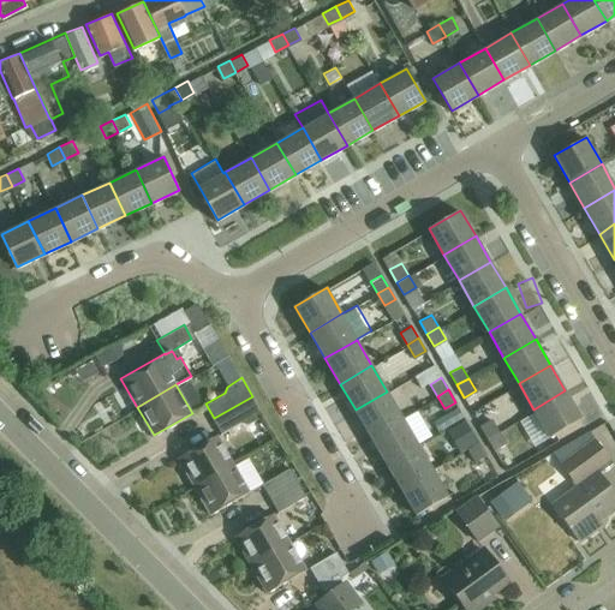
[(565,390),(533,410),(549,436),(580,417),(565,390)]
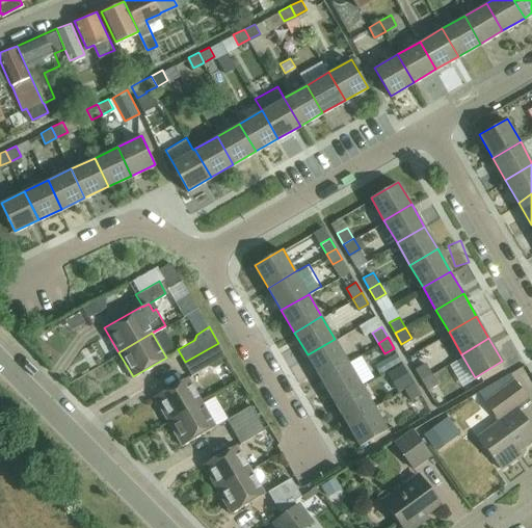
[(308,354),(320,377),(347,361),(335,339),(308,354)]
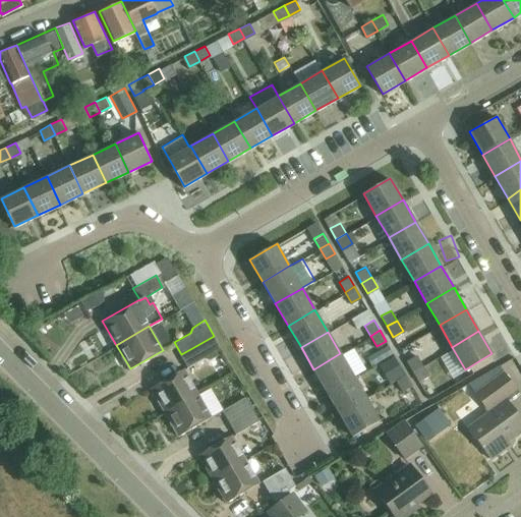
[(214,336),(181,354),(187,366),(204,357),(210,358),(223,351),(214,336)]
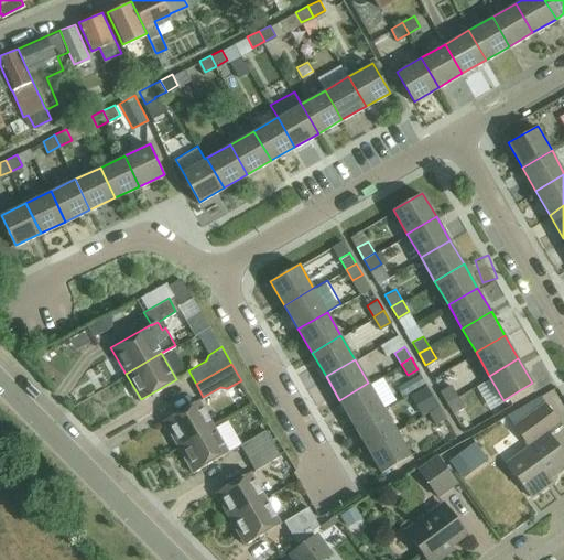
[(378,377),(390,401),(401,396),(388,372),(378,377)]
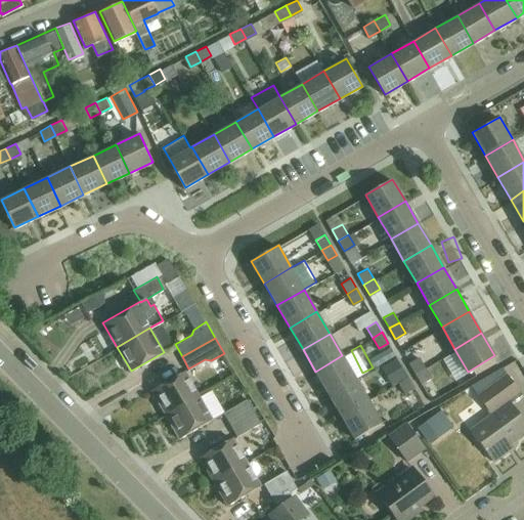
[(447,354),(435,360),(441,372),(453,365),(447,354)]
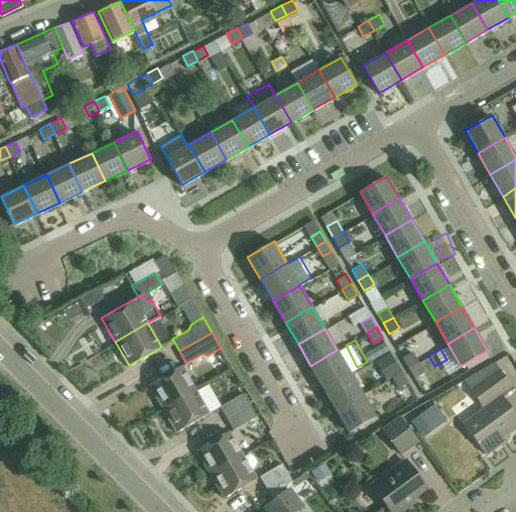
[(310,366),(324,387),(350,371),(337,350),(310,366)]
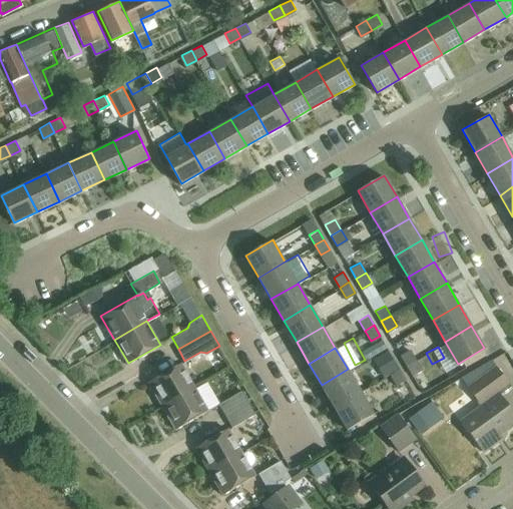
[(400,354),(406,364),(416,359),(410,349),(400,354)]
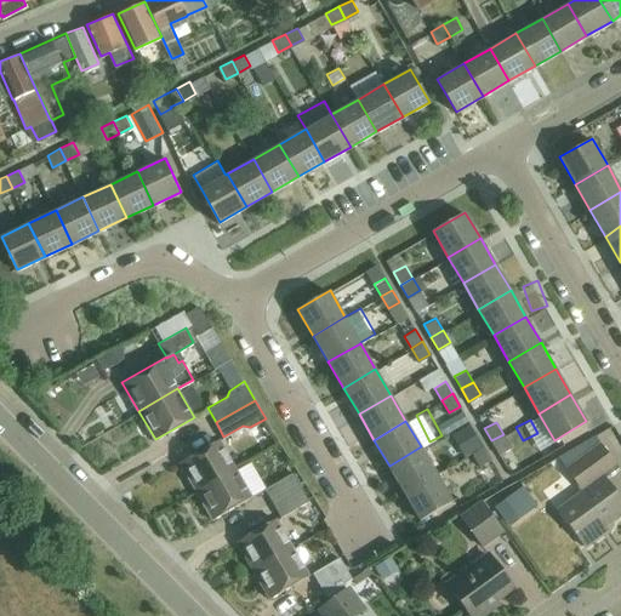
[(468,423),(451,433),(465,456),(472,451),(482,445),(468,423)]
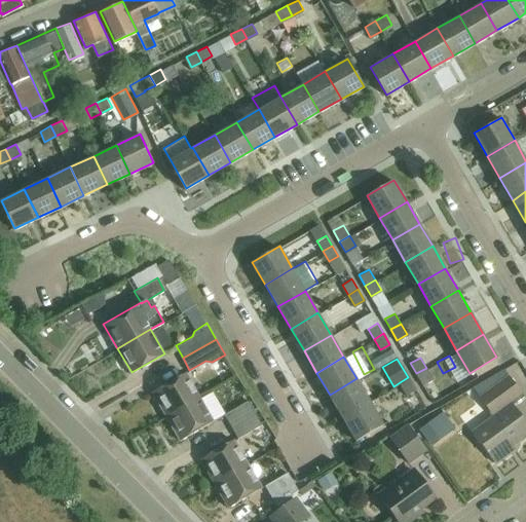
[(433,378),(426,368),(416,373),(422,384),(433,378)]
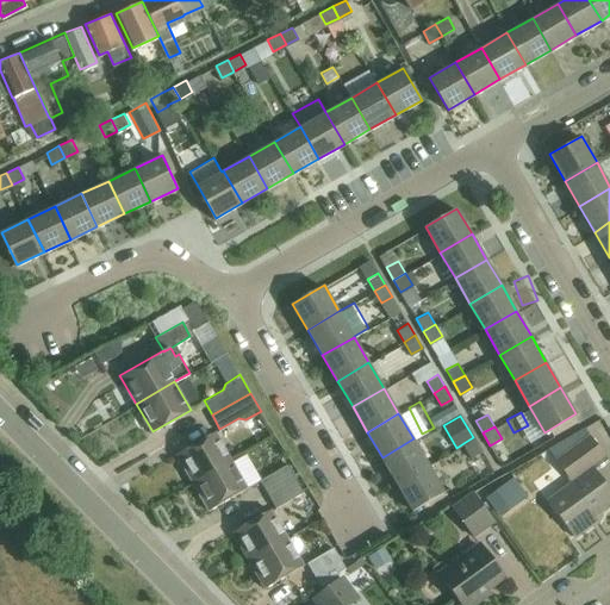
[(176,453),(192,481),(231,459),(215,431),(176,453)]
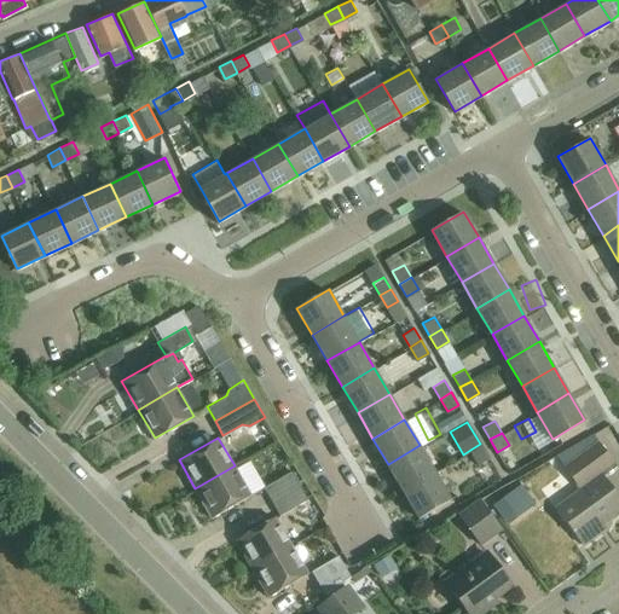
[(563,465),(580,488),(555,507),(580,542),(599,529),(596,525),(618,508),(618,494),(603,474),(617,464),(600,440),(563,465)]
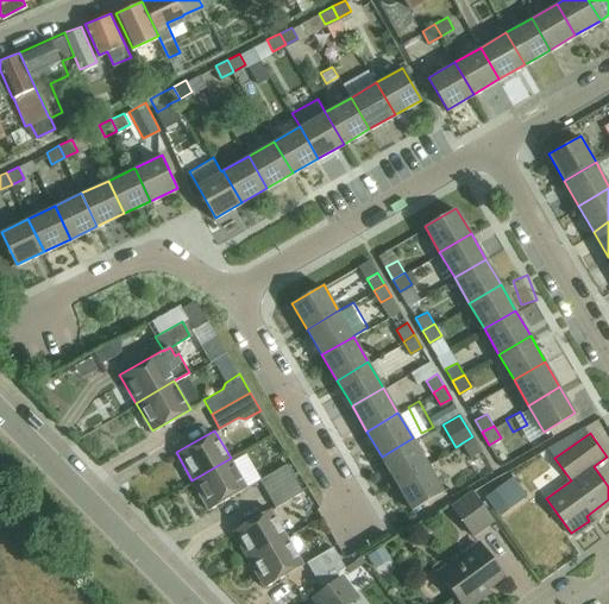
[(481,450),(473,436),(463,442),(470,455),(481,450)]
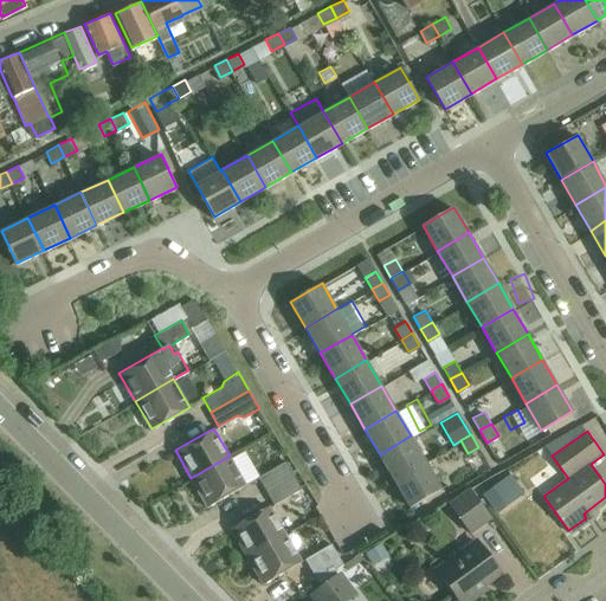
[(380,454),(394,479),(426,461),(411,435),(380,454)]
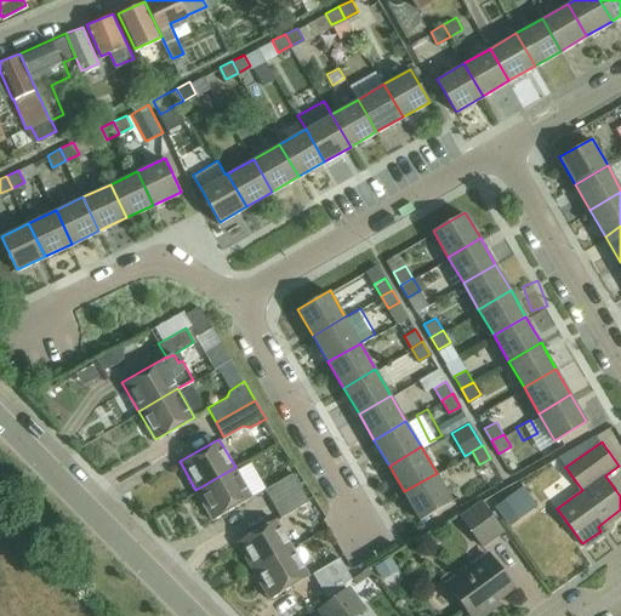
[(235,467),(195,490),(212,518),(251,496),(235,467)]
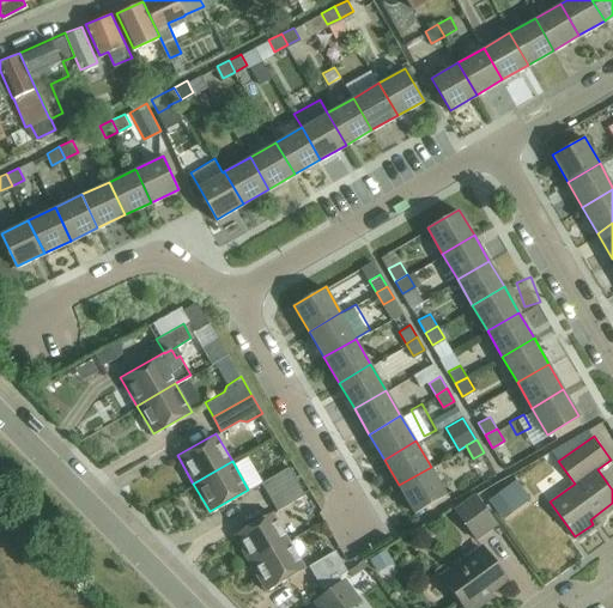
[(261,481),(269,494),(297,479),(289,464),(261,481)]
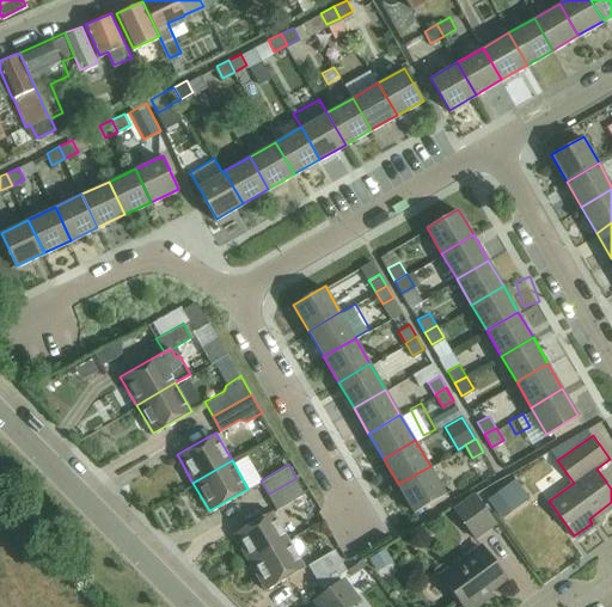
[(430,466),(398,484),(414,510),(445,492),(430,466)]
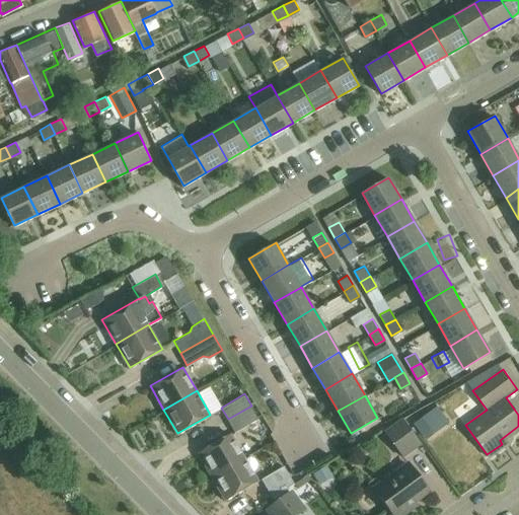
[(442,400),(419,420),(431,435),(454,416),(442,400)]
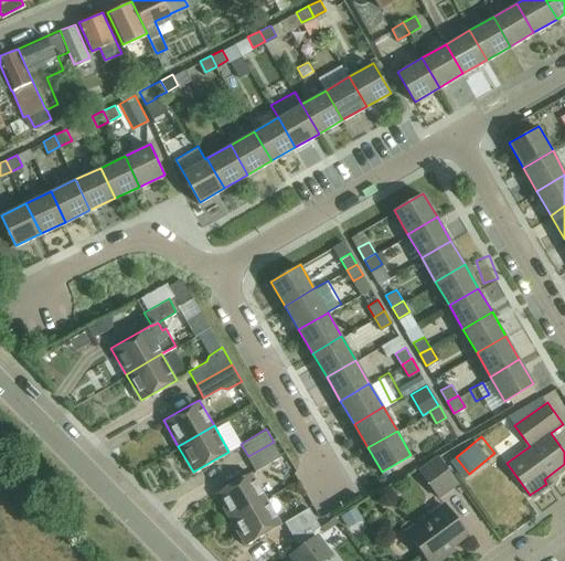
[(274,442),(248,456),(255,469),(281,454),(274,442)]
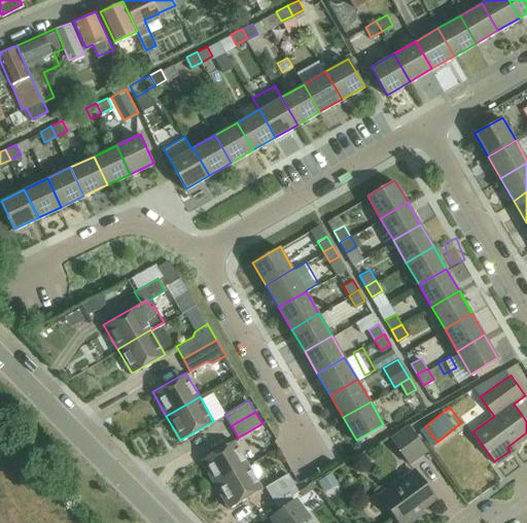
[(391,437),(409,462),(425,450),(408,425),(391,437)]
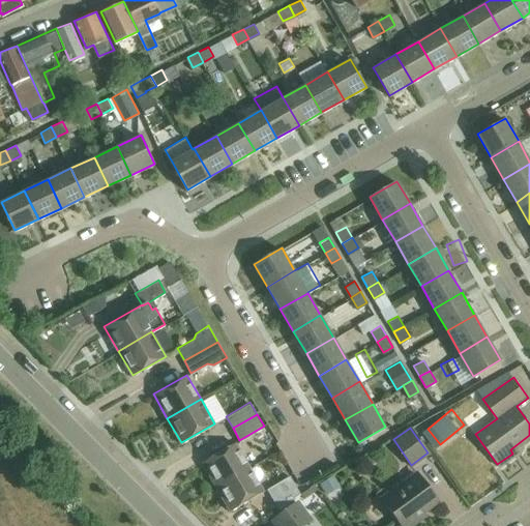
[(202,461),(215,486),(249,466),(235,442),(202,461)]
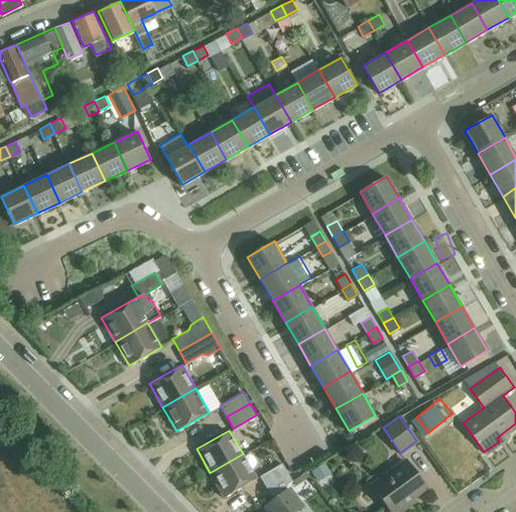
[(243,454),(210,473),(224,496),(256,478),(243,454)]
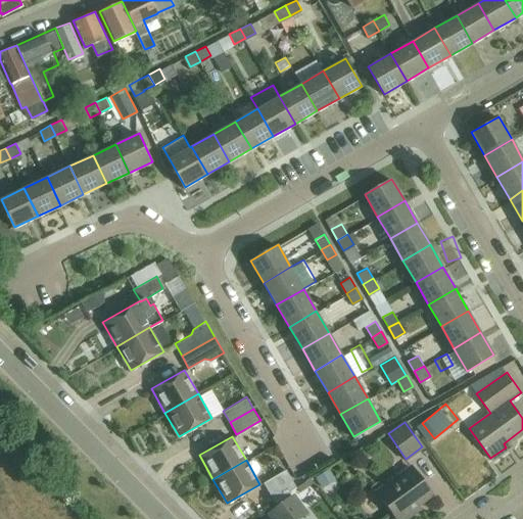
[(431,492),(412,467),(377,491),(396,518),(399,518),(420,505),(418,503),(431,492)]
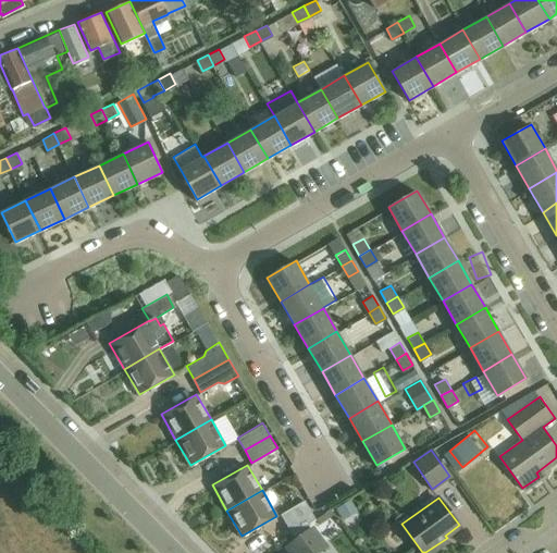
[(280,513),(293,535),(316,518),(305,499),(280,513)]
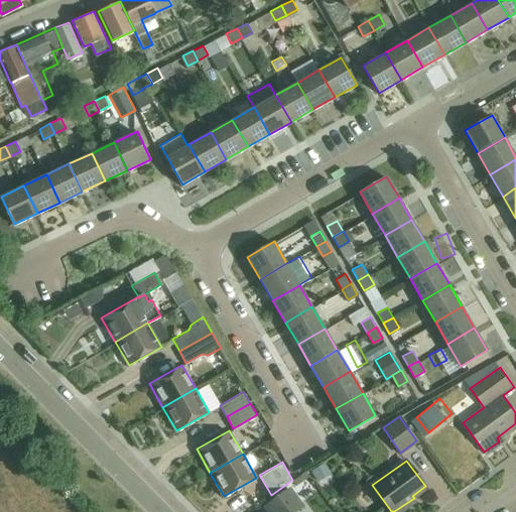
[(292,480),(296,485),(307,475),(304,471),(292,480)]
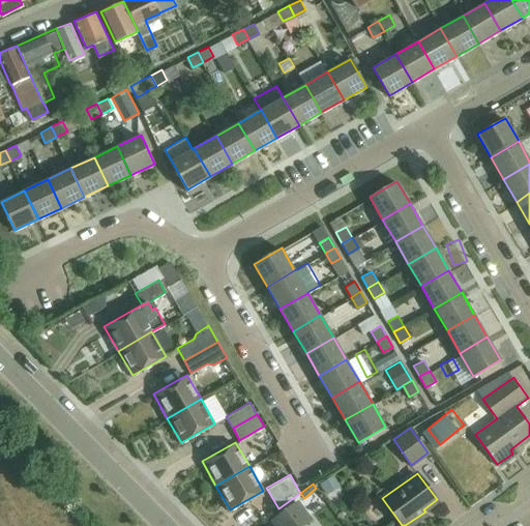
[(299,525),(311,519),(297,500),(272,519),(277,525),(299,525)]
